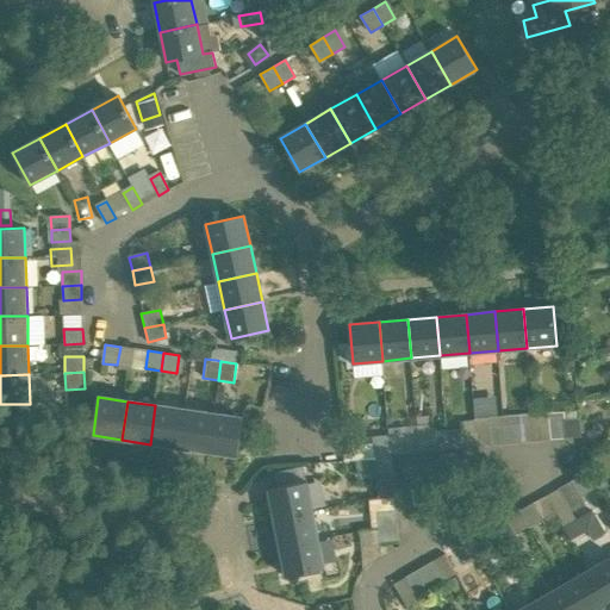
[(155,405),(150,444),(178,448),(184,410),(155,405)]
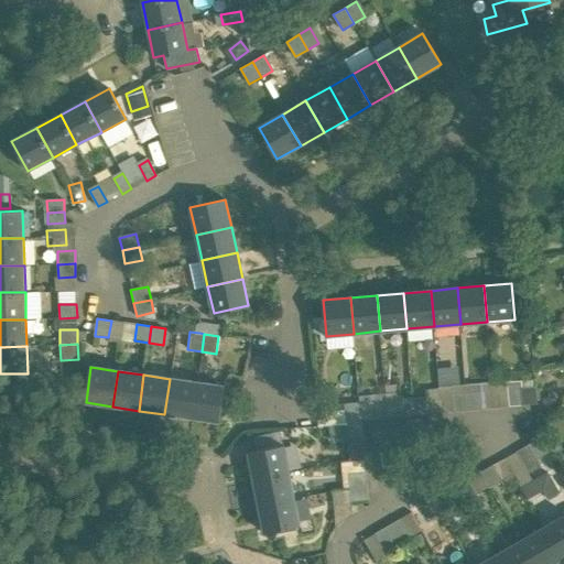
[(196,382),(170,379),(164,414),(191,418),(196,382)]
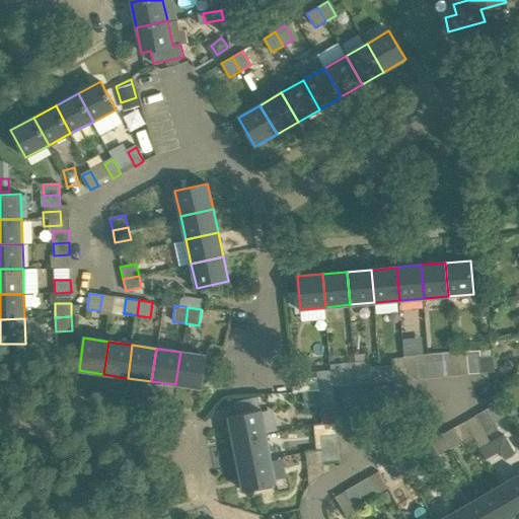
[(205,356),(180,352),(175,384),(201,388),(205,356)]
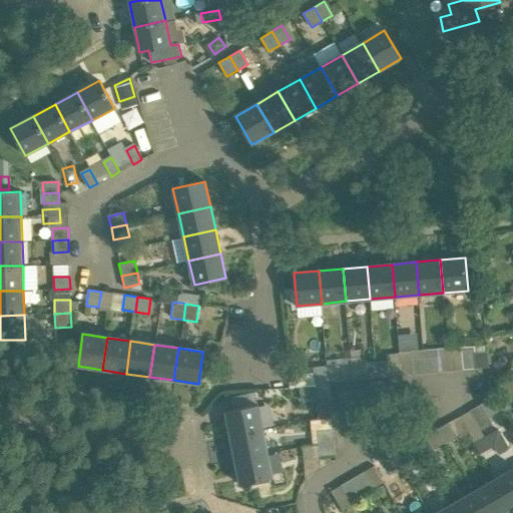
[(450,371),(463,370),(462,349),(449,350),(450,371)]
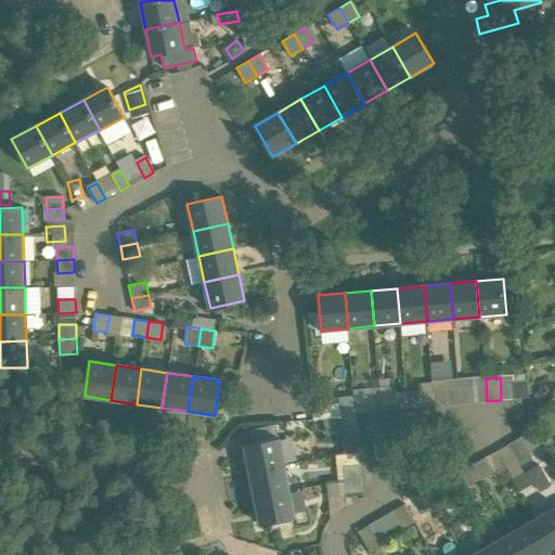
[(512,382),(513,399),(529,397),(527,381),(512,382)]
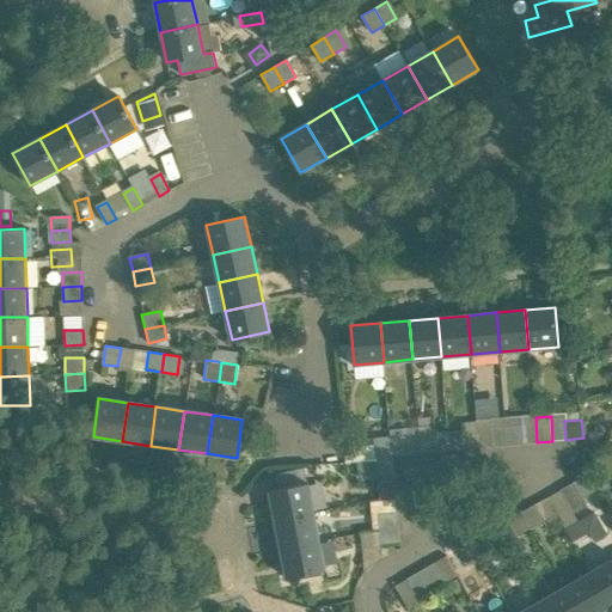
[(506,426),(507,445),(522,444),(521,424),(506,426)]
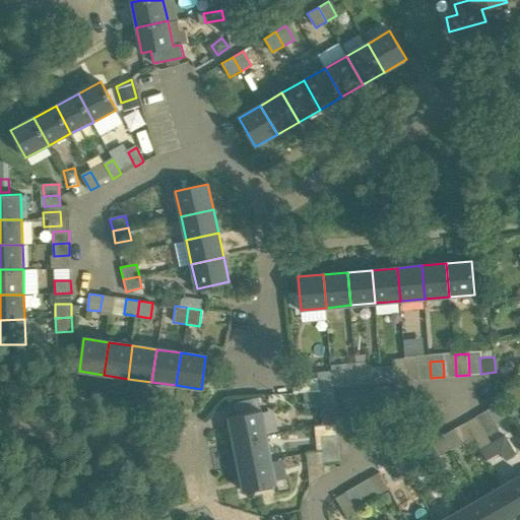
[(431,378),(430,362),(415,363),(417,380),(431,378)]
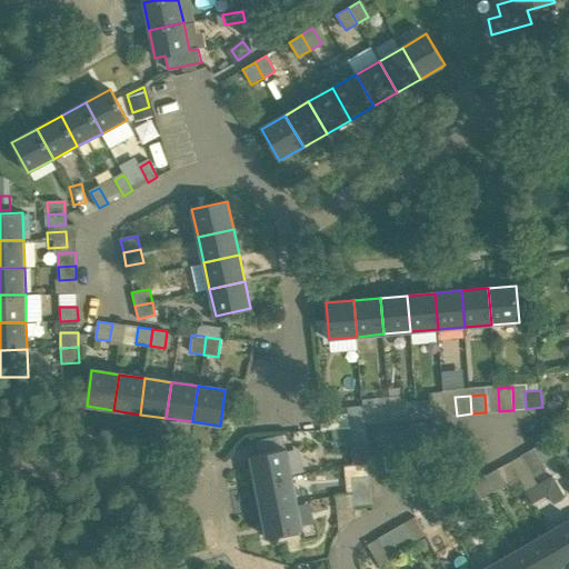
[(416,400),(417,419),(431,417),(430,399),(416,400)]
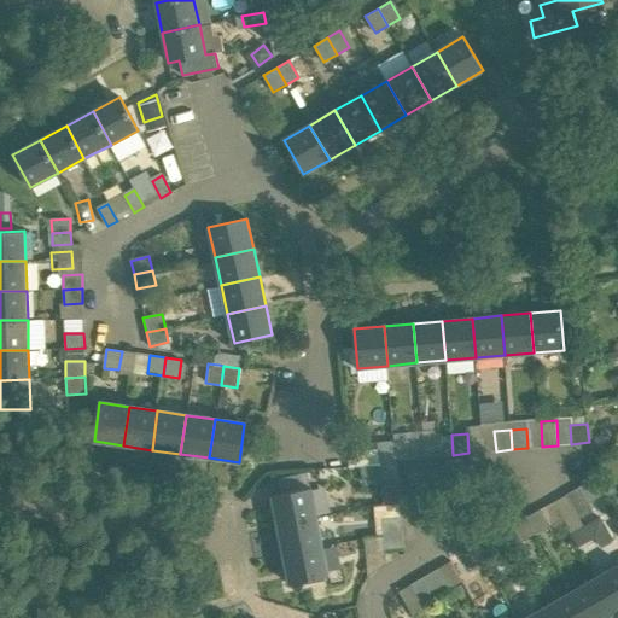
[(453,455),(452,435),(436,436),(437,456),(453,455)]
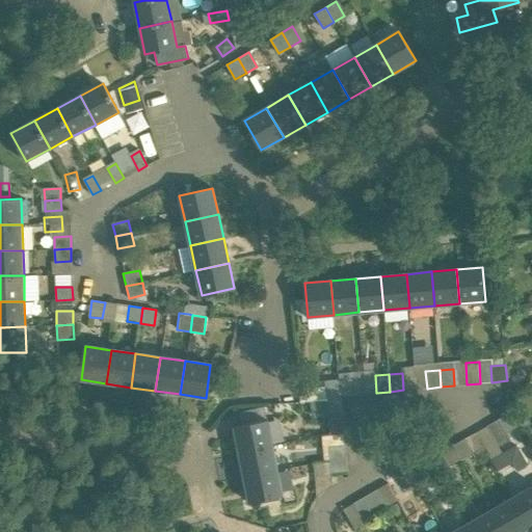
[(523,377),(519,374),(512,376),(514,387),(525,384),(523,377)]
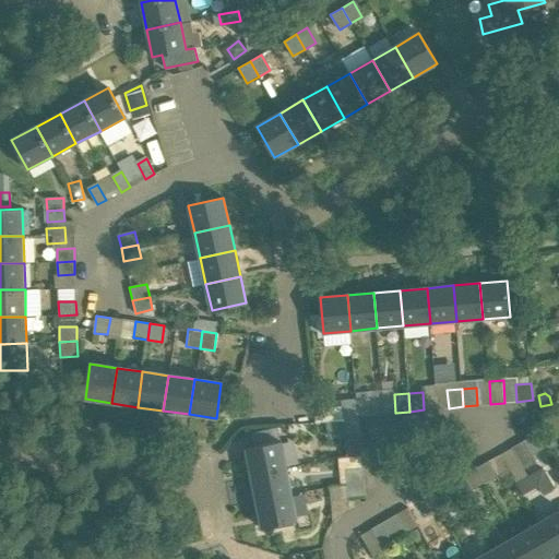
[(357,416),(358,416),(371,415),(369,397),(355,399),(357,416)]
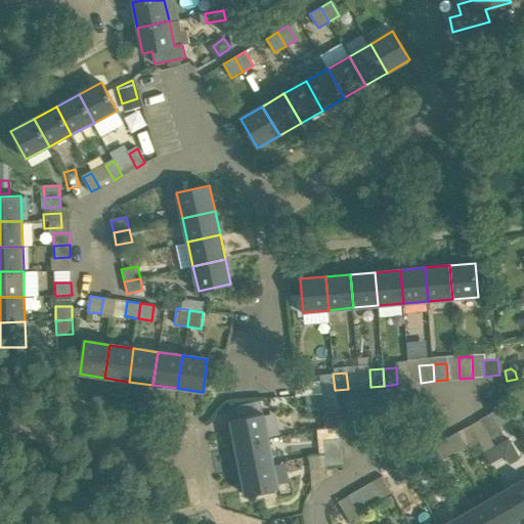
[(335,390),(333,374),(319,376),(321,392),(335,390)]
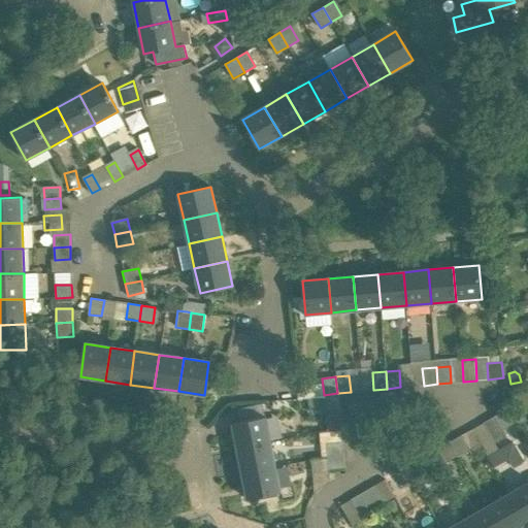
[(337,393),(324,395),(325,410),(340,408),(338,393),(337,393)]
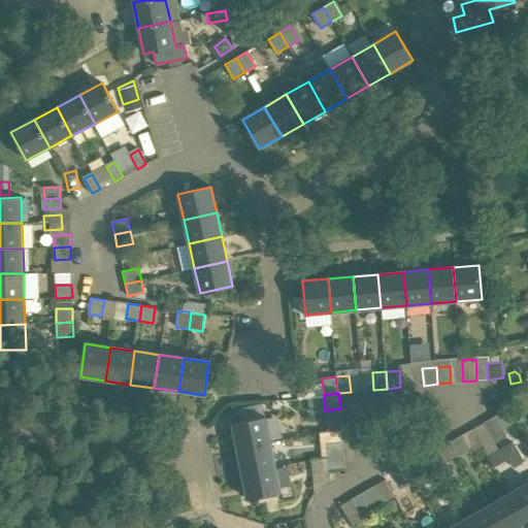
[(513,425),(503,410),(493,417),(502,432),(503,431),(513,425)]
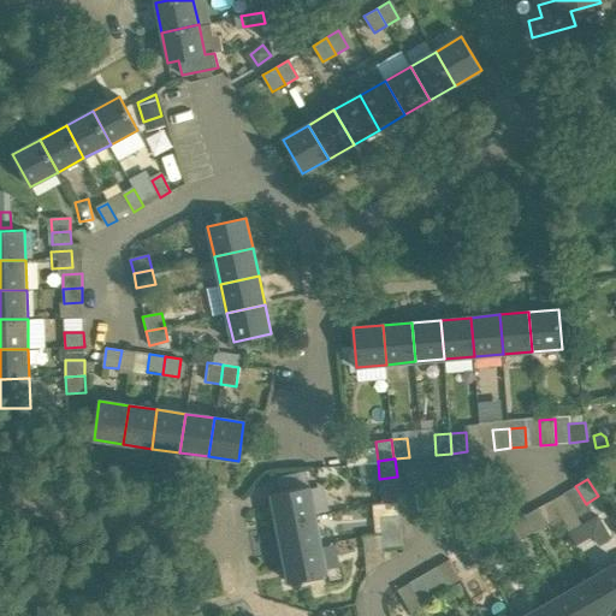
[(597,485),(602,497),(614,491),(609,479),(597,485)]
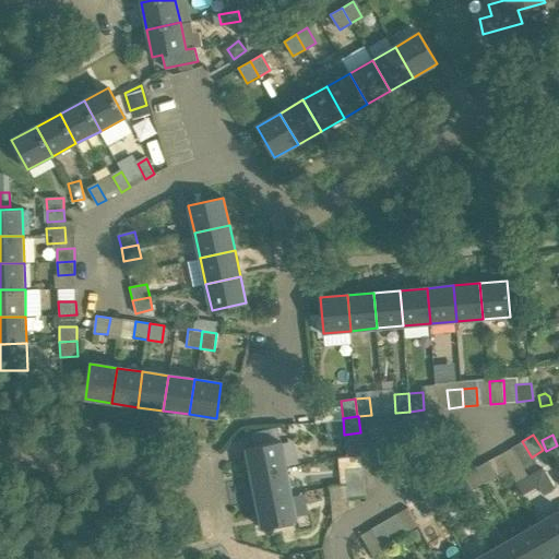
[(522,441),(512,448),(524,468),(536,462),(533,456),(532,458),(522,441)]
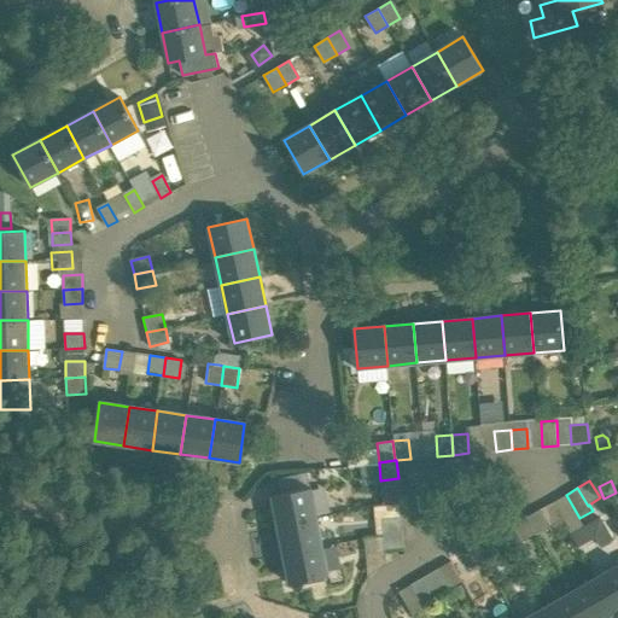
[(279,526),(316,519),(310,489),(273,497),(279,526)]
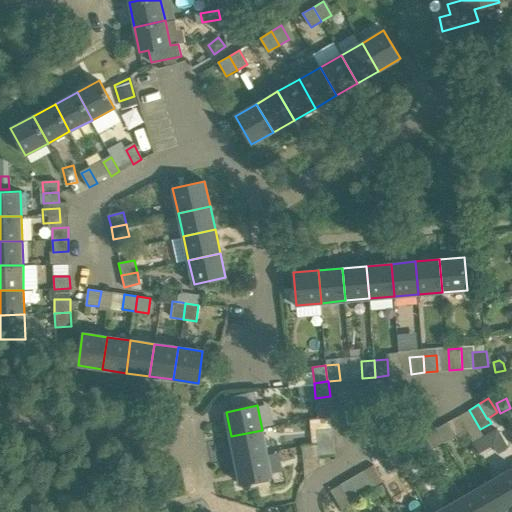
[(436,429),(444,443),(456,436),(447,423),(436,429)]
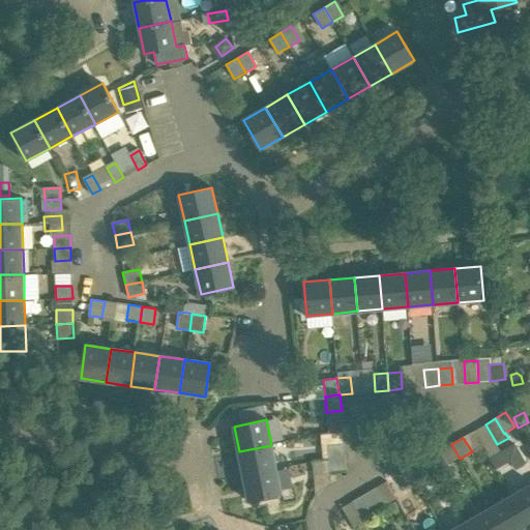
[(327,458),(345,457),(343,443),(326,444),(327,458)]
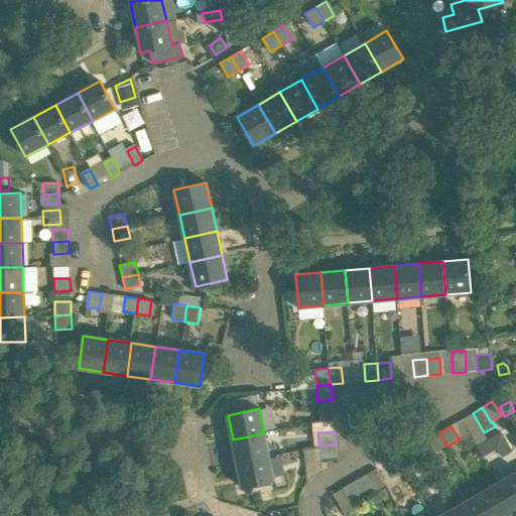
[(447,446),(439,432),(428,438),(436,454),(447,446)]
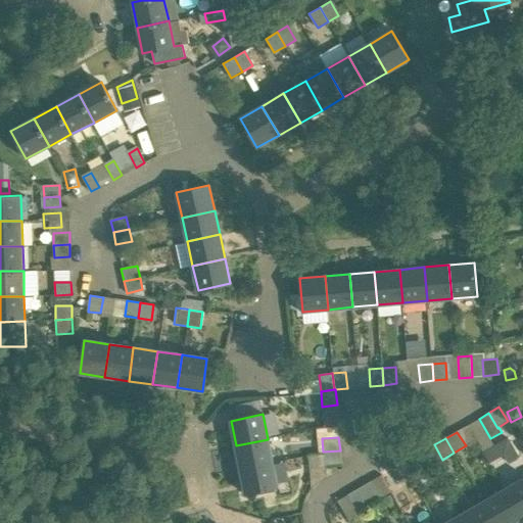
[(268,439),(236,445),(240,469),(272,463),(268,439)]
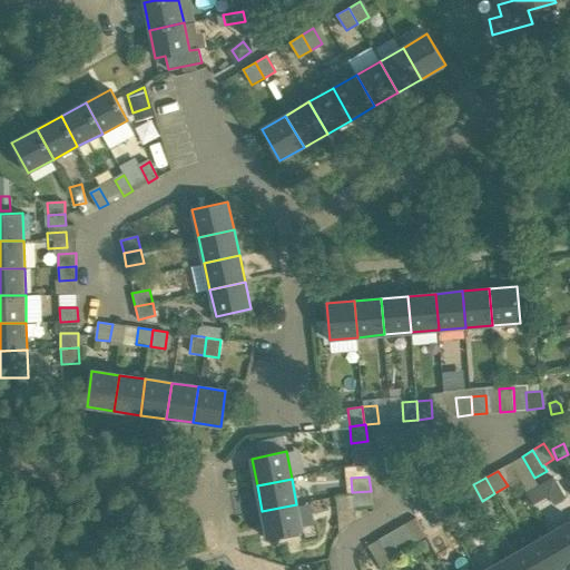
[(371,491),(352,492),(354,507),(372,505),(371,491)]
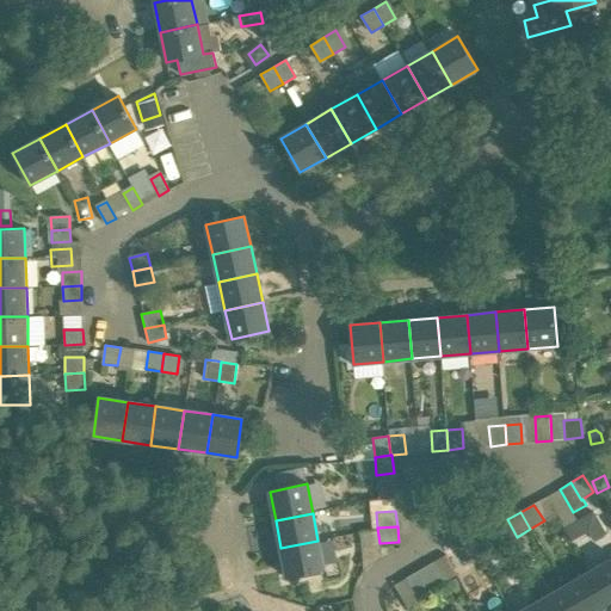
[(470,541),(480,557),(494,550),(483,534),(470,541)]
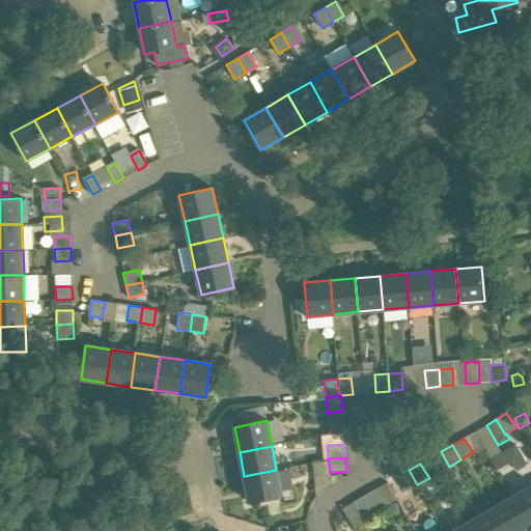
[(276,470),(244,476),(249,501),(281,495),(276,470)]
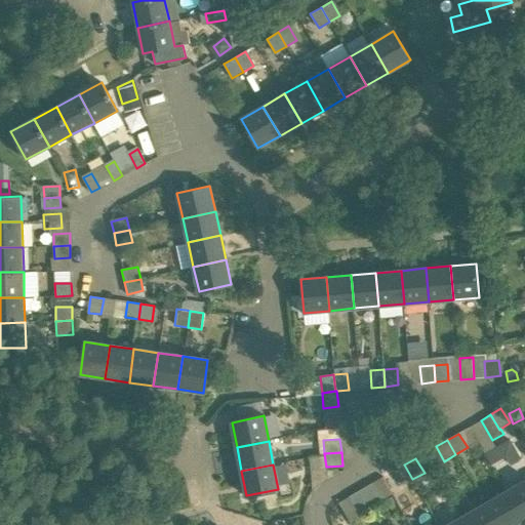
[(412,479),(404,465),(392,472),(401,486),(412,479)]
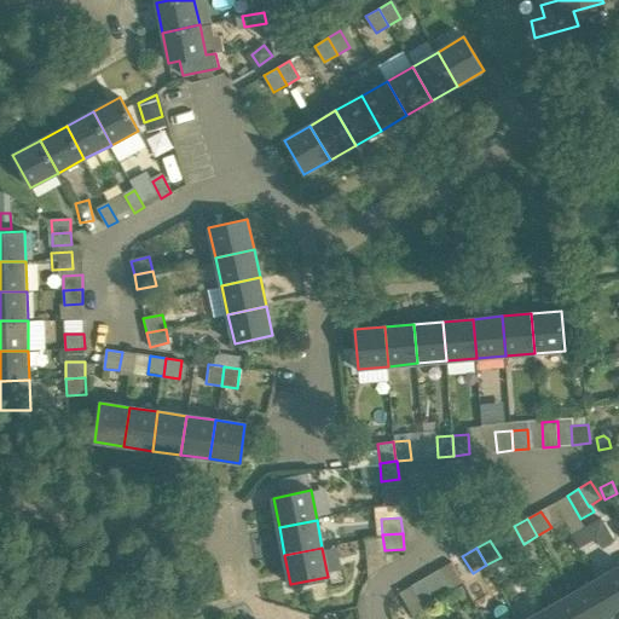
[(618,567),(597,580),(617,614),(618,612),(618,567)]
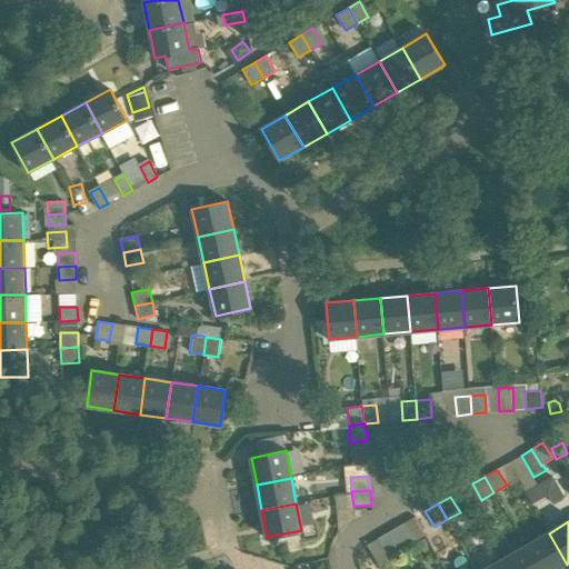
[(391,531),(400,547),(412,539),(403,523),(391,531)]
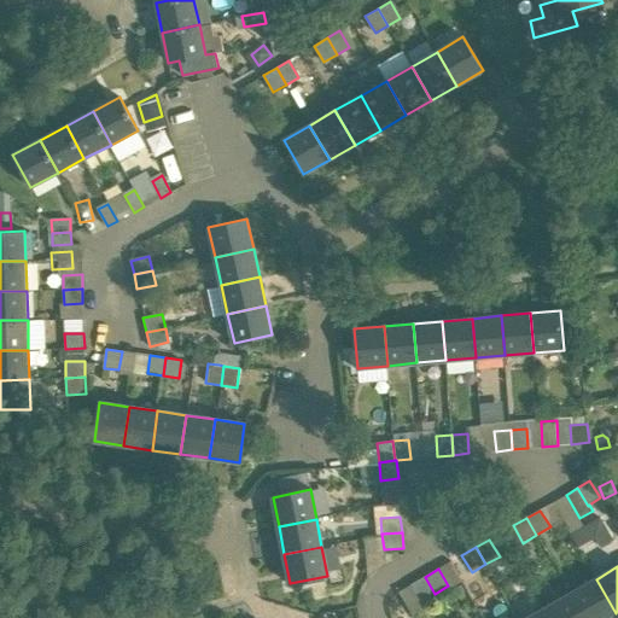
[(435,594),(425,577),(410,584),(421,602),(435,594)]
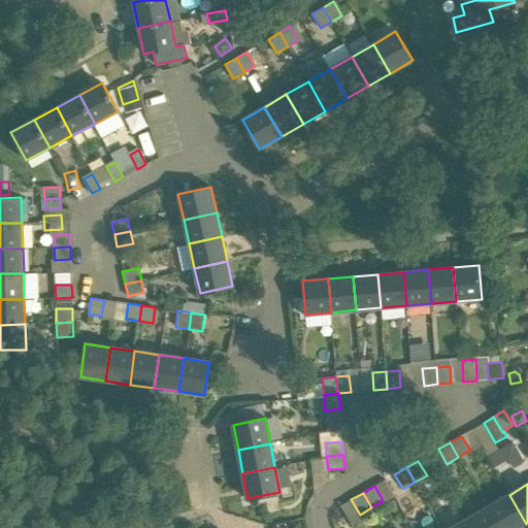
[(519,527),(526,524),(509,495),(488,508),(498,527),(519,527)]
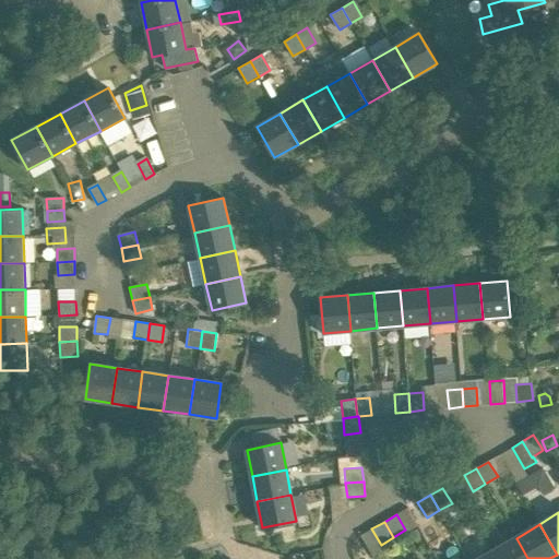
[(421,535),(417,527),(409,532),(414,539),(421,535)]
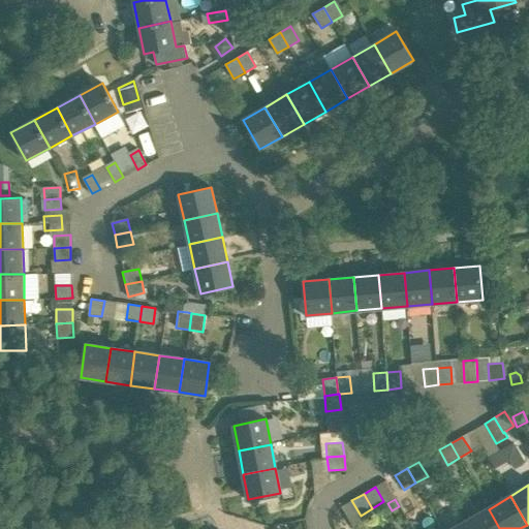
[(499,528),(489,509),(467,522),(470,528),(499,528)]
